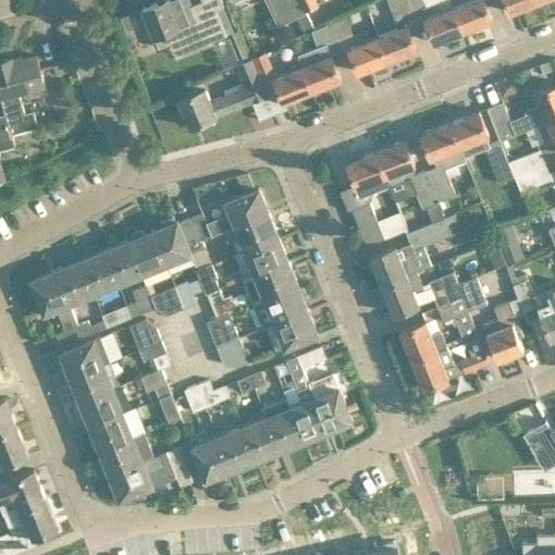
[(222,7),(219,0),(199,0),(200,1),(189,7),(186,0),(161,0),(140,9),(152,38),(157,49),(198,32),(204,45),(225,36),(214,10),(222,7)]
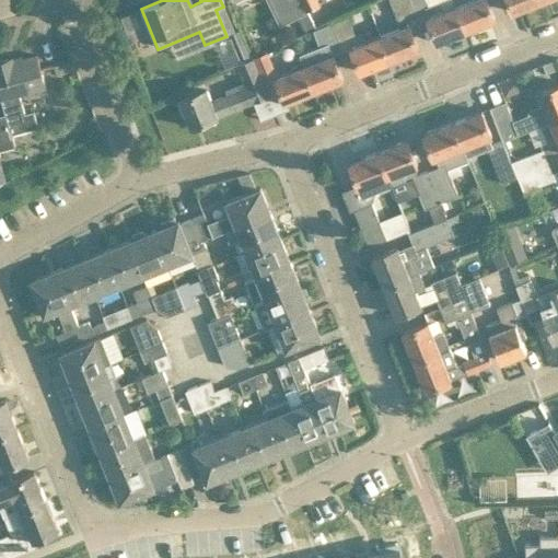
[(270,0),(282,24),(295,18),(304,34),(314,30),(299,0),(270,0)]
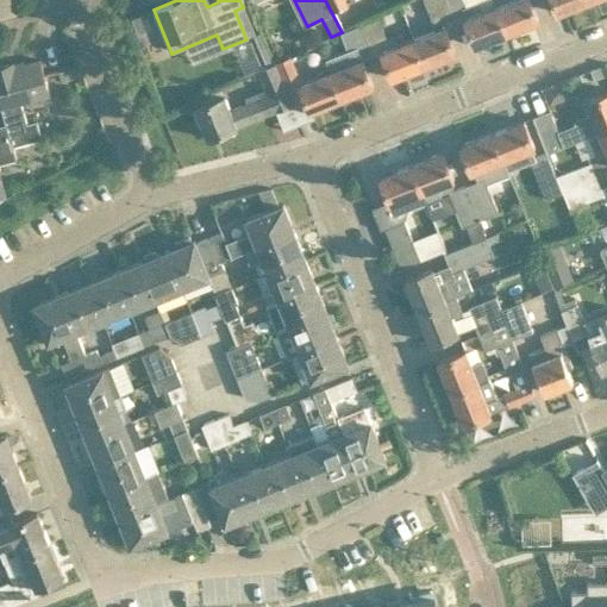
[(343,0),(325,0),(342,32),(342,31),(355,25),(343,0)]
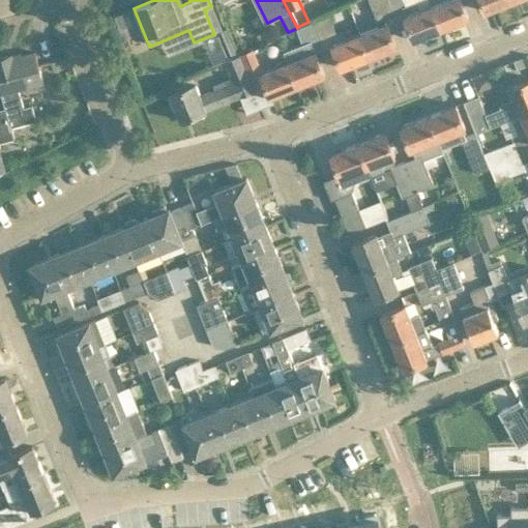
[(386,0),(365,0),(377,27),(384,24),(382,18),(392,13),(386,0)]
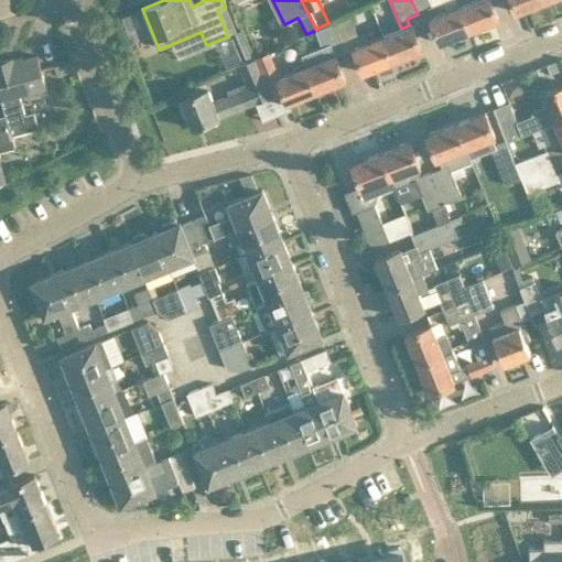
[(425,0),(411,0),(418,14),(430,9),(425,0)]
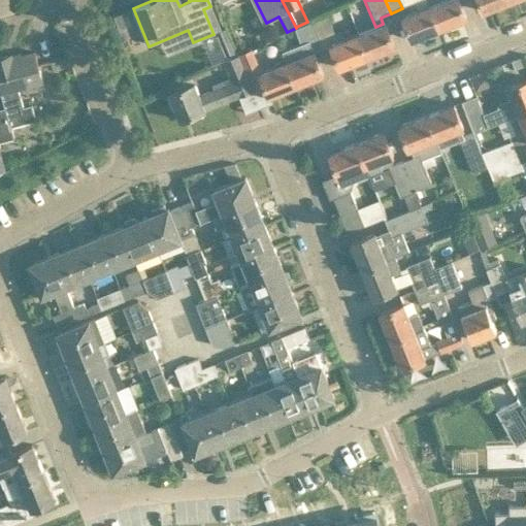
[(400,18),(402,22),(409,41),(439,30),(430,6),(428,6),(425,0),(423,0),(413,4),(415,11),(400,18)]
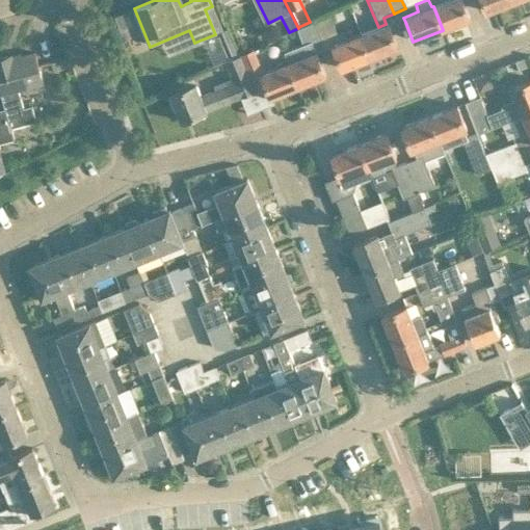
[(459,0),(448,0),(433,6),(443,30),(468,20),(459,0)]
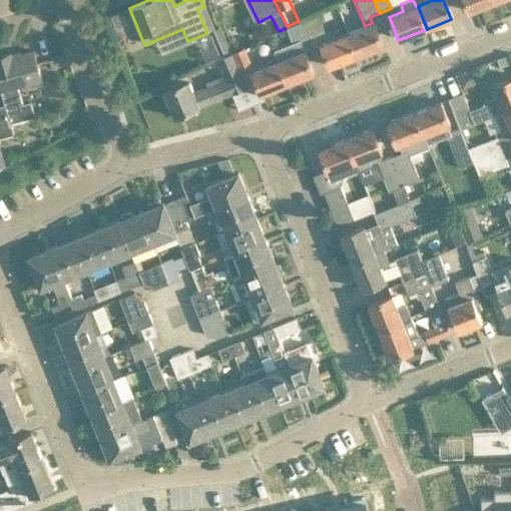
[(463,0),(468,12),(495,2),(494,0),(463,0)]
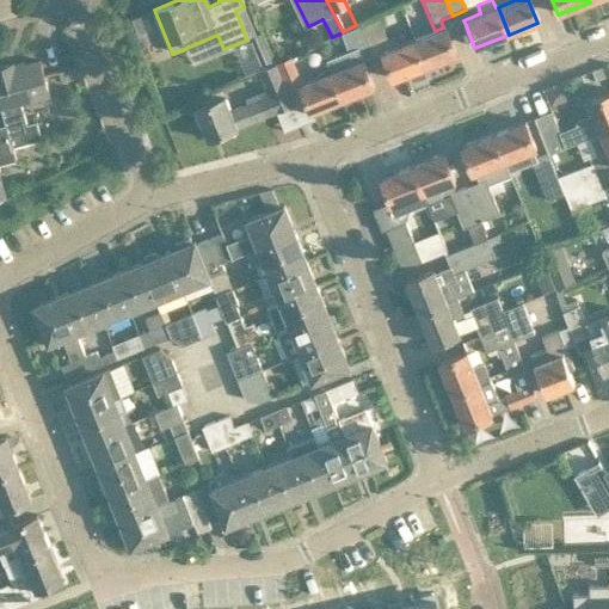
[(377,18),(358,25),(360,29),(361,29),(370,51),(379,49),(392,80),(423,68),(413,40),(398,45),(393,37),(386,40),(377,18)]
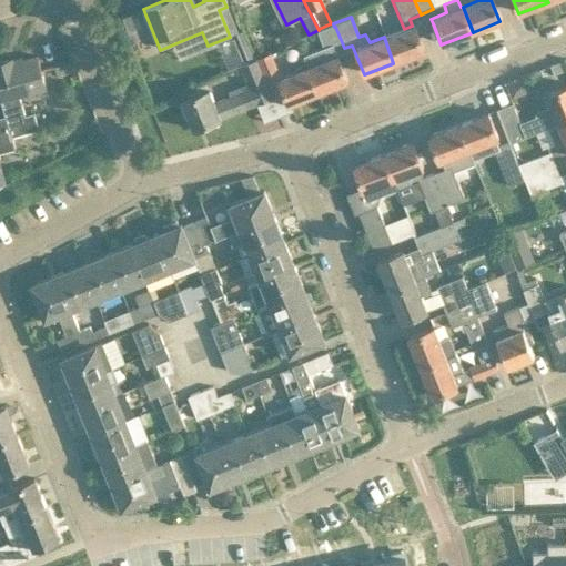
[(404,29),(384,37),(393,63),(423,51),(412,26),(404,29)]
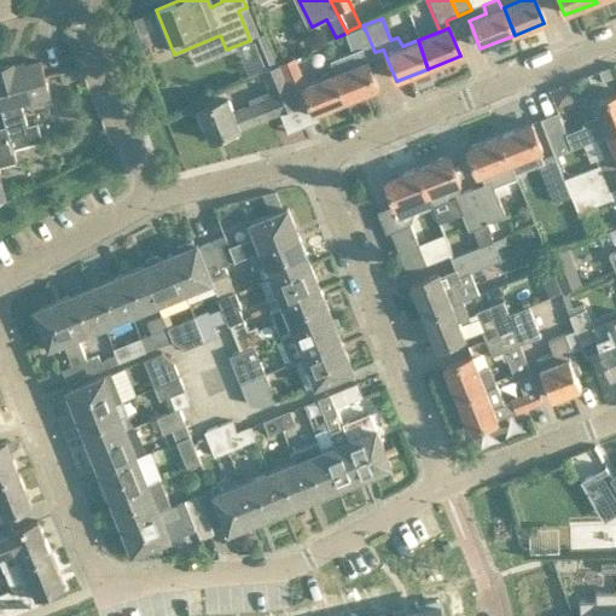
[(329,64),(332,73),(344,102),(376,89),(367,67),(365,62),(362,57),(375,52),(365,29),(364,29),(344,38),(350,54),(329,64)]
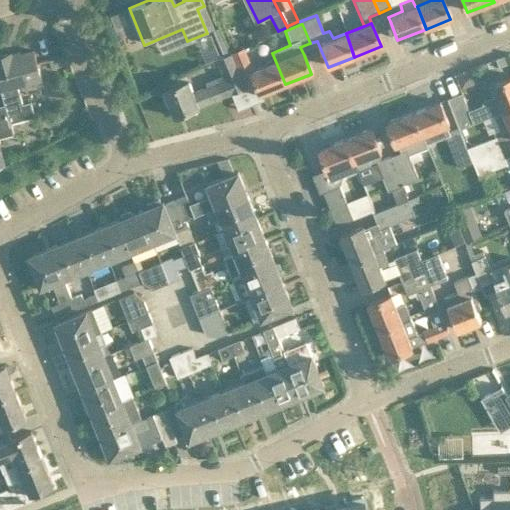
[(216,31),(208,34),(219,60),(227,57),(216,31)]
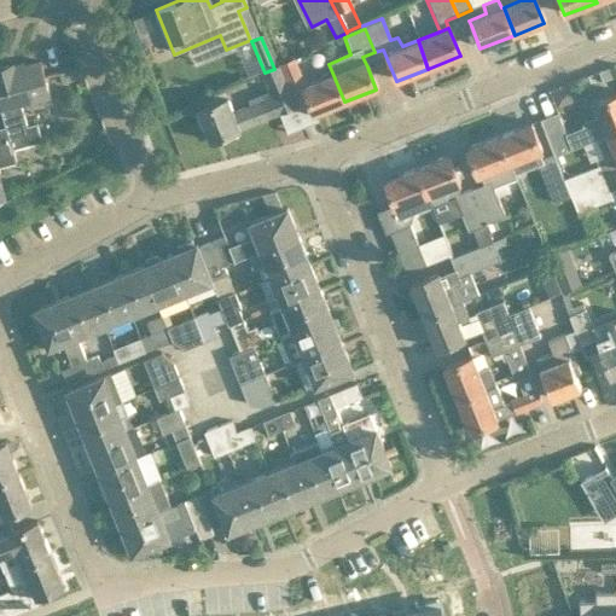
[(292,62),(278,68),(294,108),(308,103),(312,115),(344,102),(332,73),(320,77),(321,81),(303,88),(292,62)]
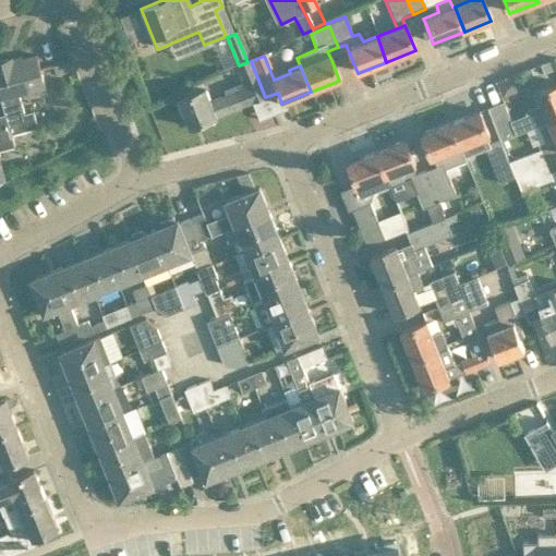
[(3,115),(0,116),(0,150),(13,147),(10,135),(36,129),(32,112),(22,115),(17,95),(44,88),(35,57),(11,63),(10,59),(0,61),(0,104),(3,115)]
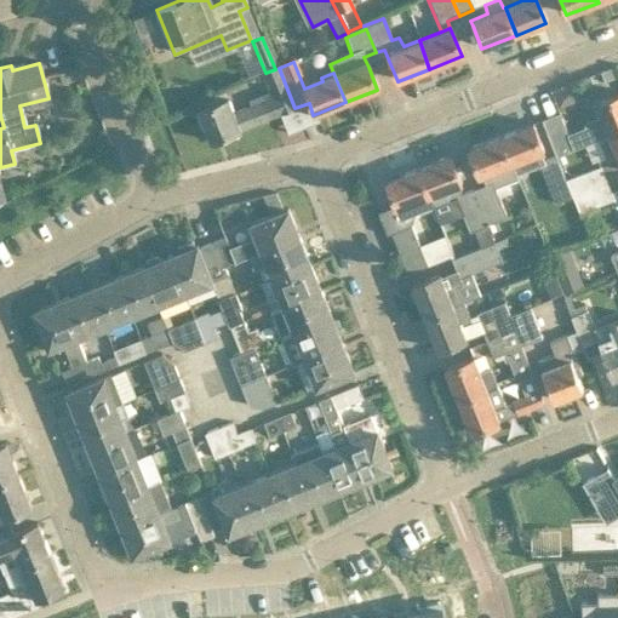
[(196,110),(198,114),(194,115),(199,129),(202,127),(209,143),(225,136),(228,141),(238,137),(236,132),(267,119),(295,108),(279,68),(275,69),(265,73),(262,74),(269,92),(247,101),(250,107),(233,114),(227,98),(196,110)]
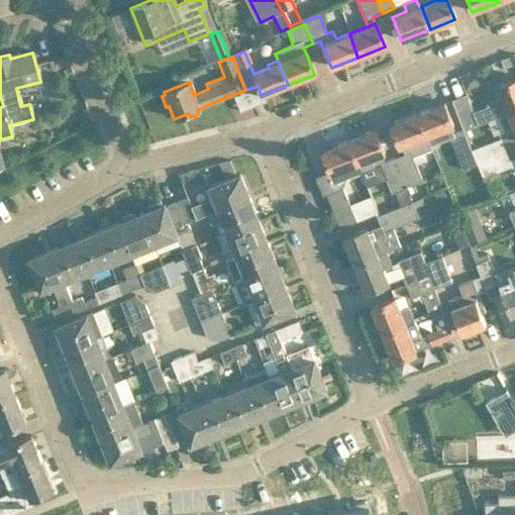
[(450,101),(457,119),(461,131),(497,117),(514,110),(514,79),(492,88),(496,99),(486,104),(487,107),(472,113),(465,95),(450,101)]
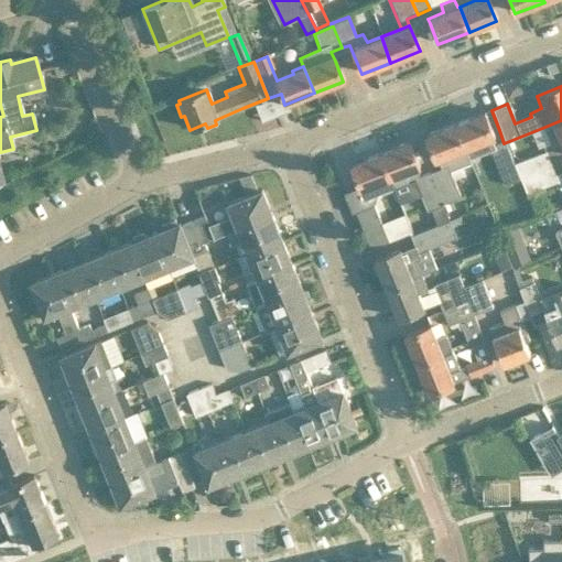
[(483,114),(454,125),(465,149),(493,138),(492,133),(483,114)]
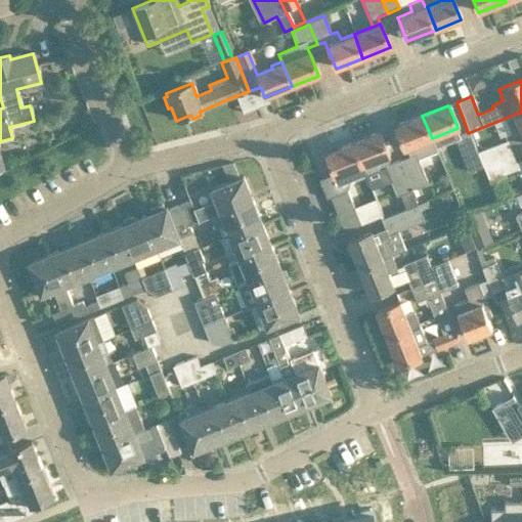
[(477,153),(482,167),(512,156),(509,146),(521,140),(521,112),(504,119),(510,134),(504,136),(506,141),(477,153)]
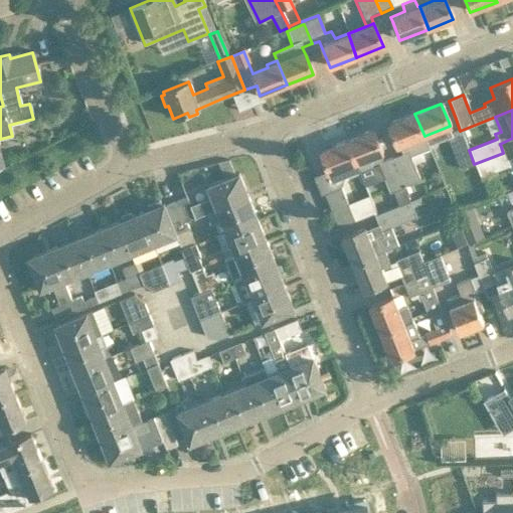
[(401,154),(392,157),(404,187),(419,181),(409,156),(429,149),(428,146),(423,136),(424,136),(414,114),(387,124),(396,147),(398,146),(401,154)]
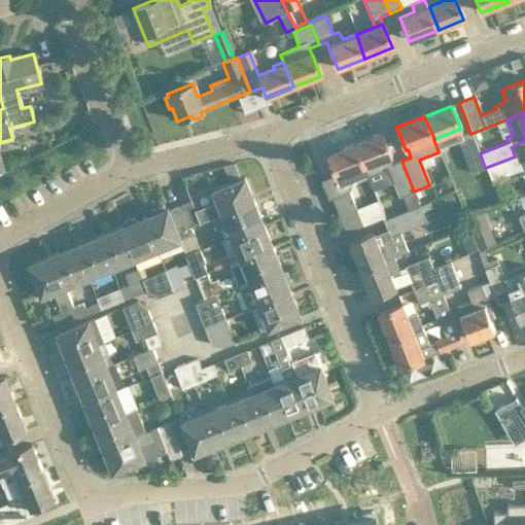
[(381,133),(355,143),(368,176),(373,188),(391,181),(398,198),(414,191),(401,161),(391,165),(388,158),(390,156),(381,133)]
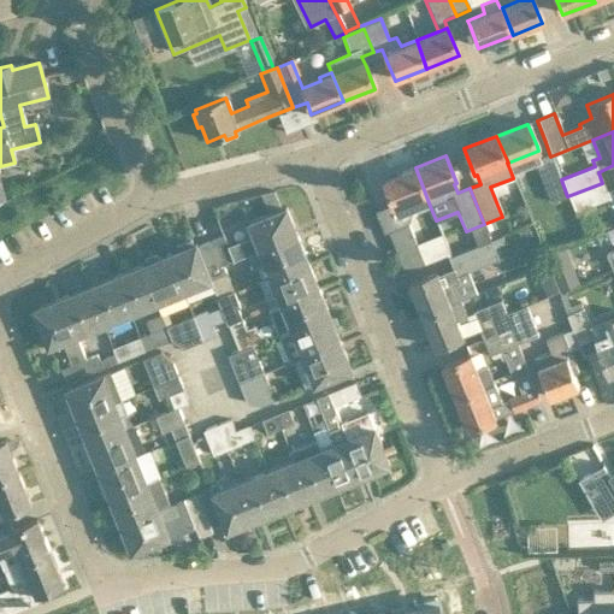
[(550,157),(535,163),(550,204),(567,196),(550,157)]
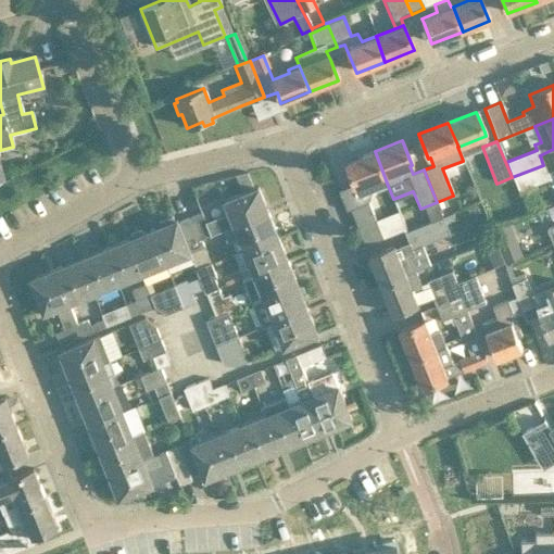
[(388,186),(375,151),(344,163),(357,198),(388,186)]
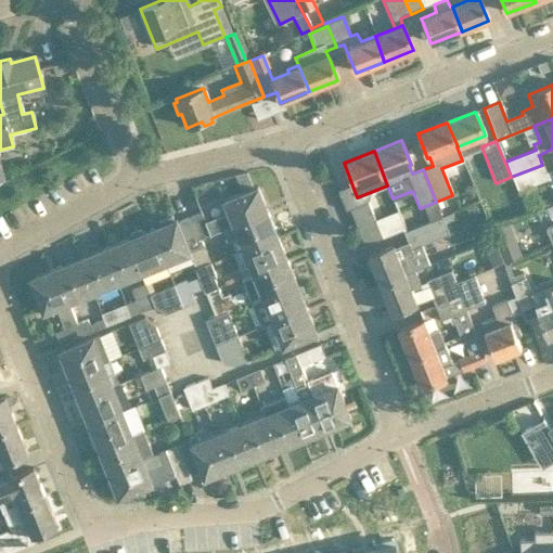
[(542,165),(511,177),(517,191),(548,179),(551,187),(552,184),(552,172),(547,176),(542,165)]
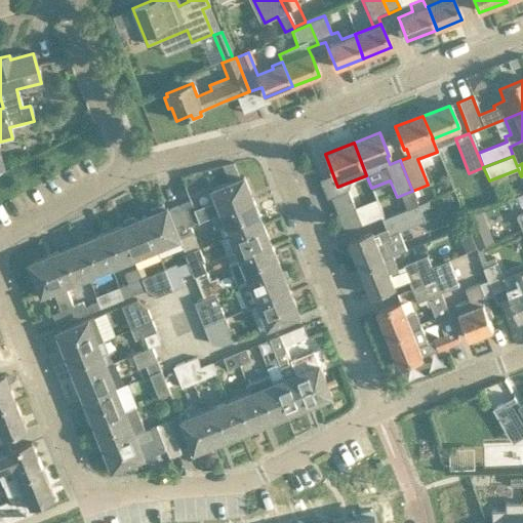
[(205,206),(210,217),(251,201),(242,177),(211,190),(215,202),(205,206)]
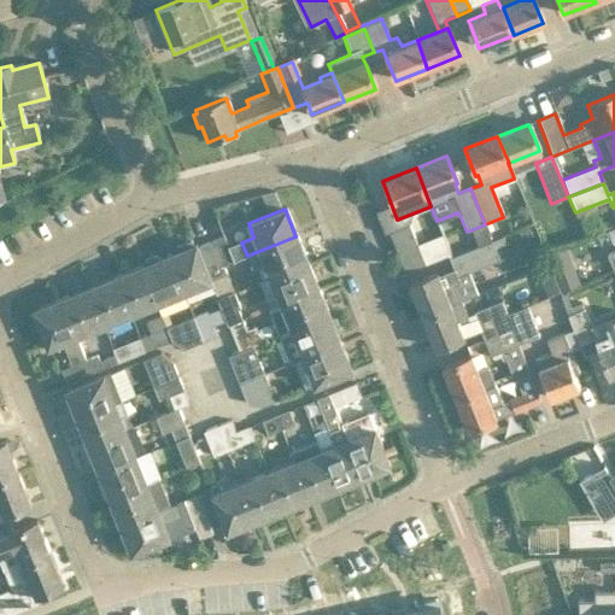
[(425,265),(408,226),(387,233),(404,274),(425,265)]
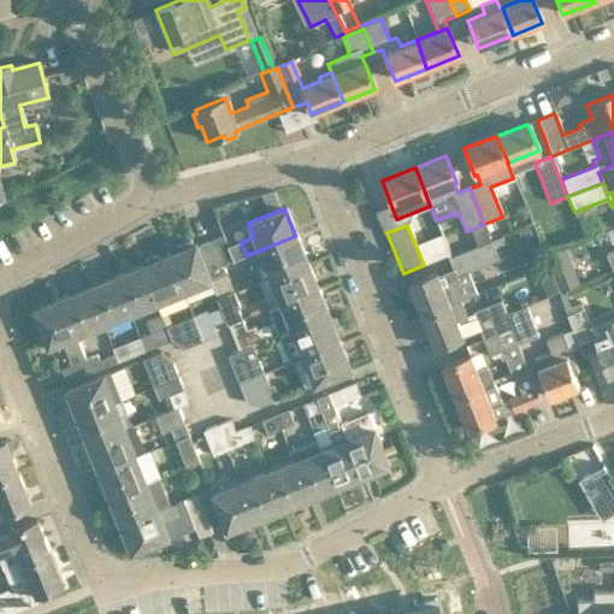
[(295,236),(247,255),(252,270),(265,266),(270,278),(306,264),(295,236)]
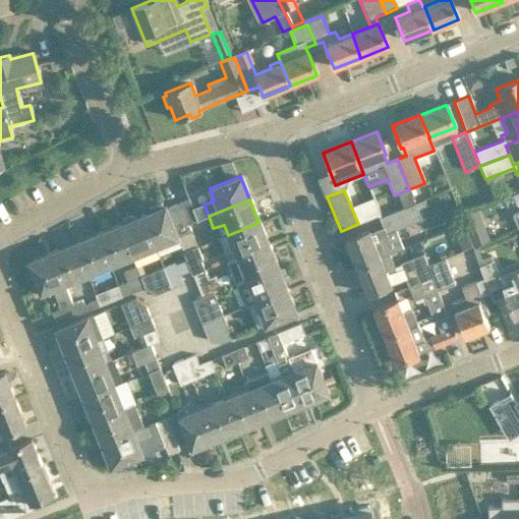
[(187,200),(178,205),(186,225),(187,225),(196,222),(187,200)]
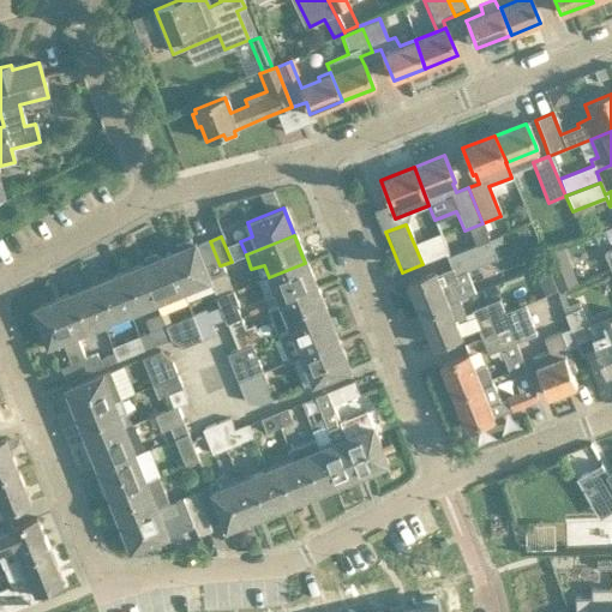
[(175,252),(167,256),(181,291),(208,280),(211,279),(198,246),(195,247),(193,244),(191,245),(190,240),(173,247),(175,252)]
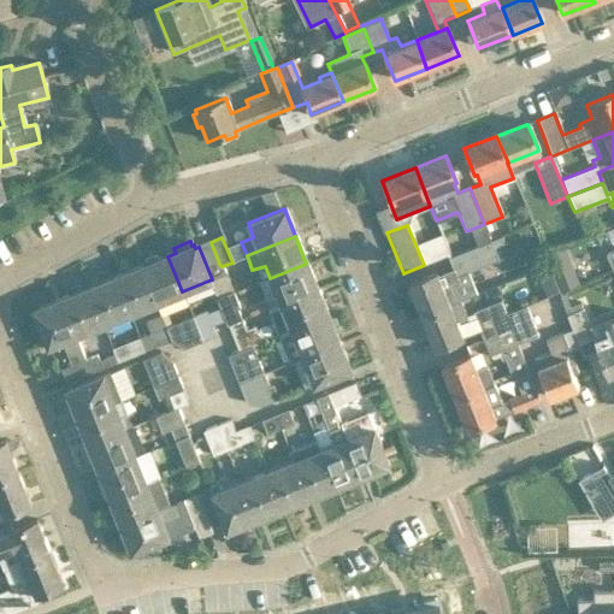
[(408,284),(420,317),(460,301),(453,284),(458,282),(455,277),(497,260),(490,241),(447,258),(453,272),(438,278),(436,273),(408,284)]
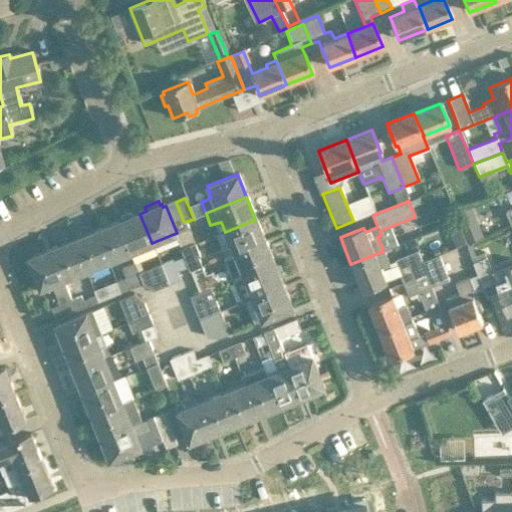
[(176,202),(166,206),(177,233),(174,234),(179,248),(193,242),(185,222),(184,222),(176,202)]
